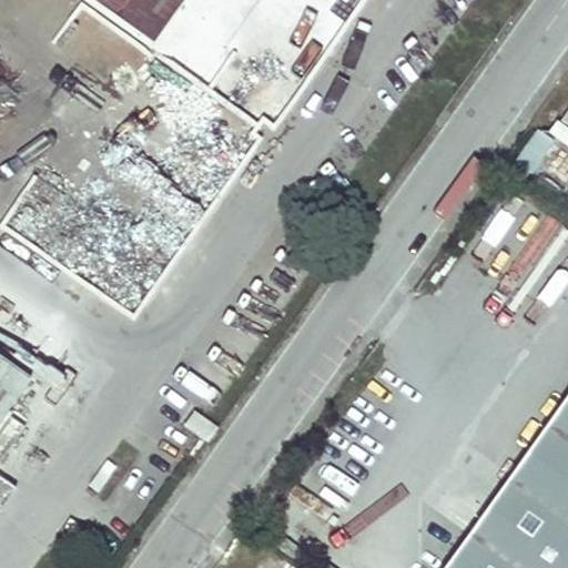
[(279,54),(317,0),(82,0),(105,17),(122,28),(151,49),(185,0),(236,0),(245,6),(233,22),(279,54)]
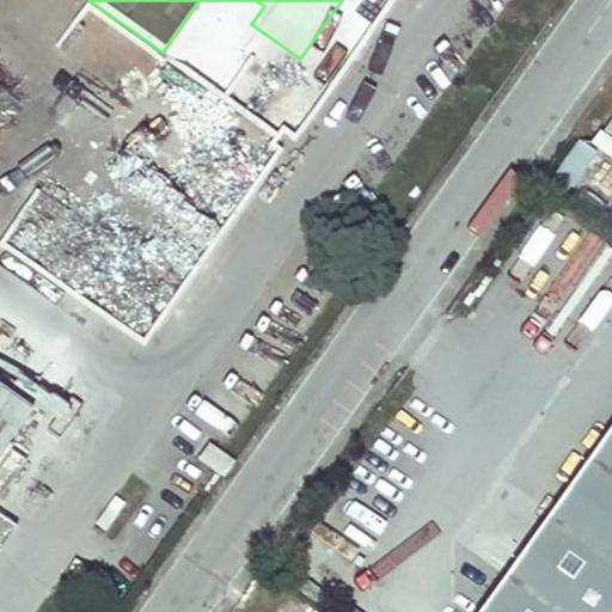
[(132,30),(114,18),(106,29),(123,42),(132,30)]
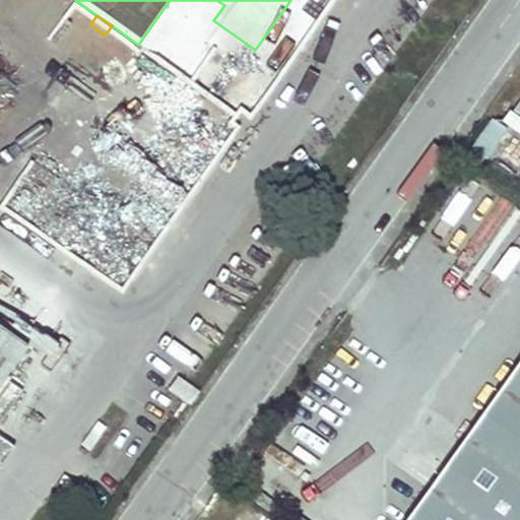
[(495,147),(505,127),(495,121),(483,141),(495,147)]
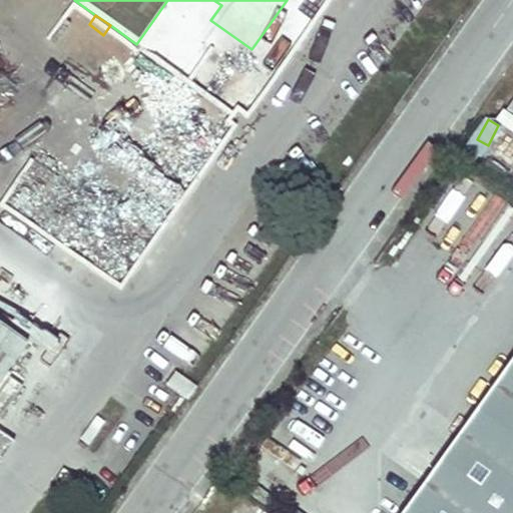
[(0,378),(4,372),(19,351),(0,337),(0,378)]
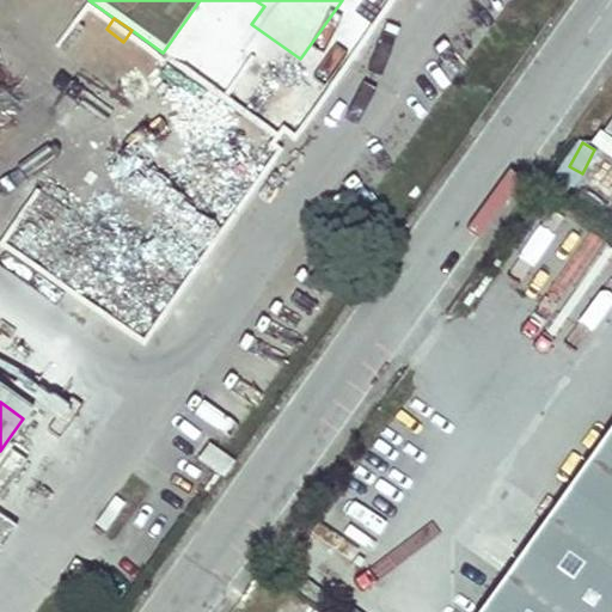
[(611,611),(611,426),(479,611),(611,611)]
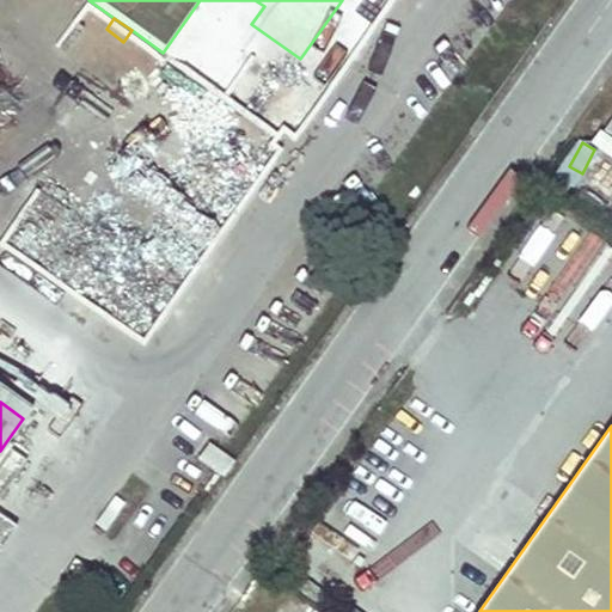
[(0,451),(0,550),(18,525),(0,512),(0,499),(28,459),(5,444),(0,451)]
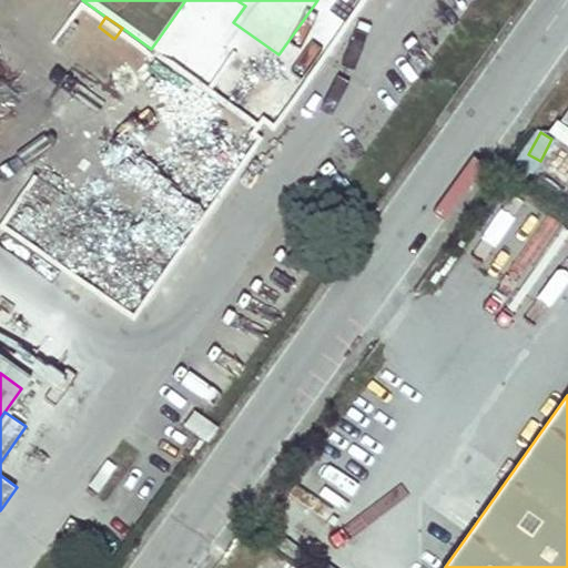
[(208,444),(217,429),(193,413),(184,426),(208,444)]
